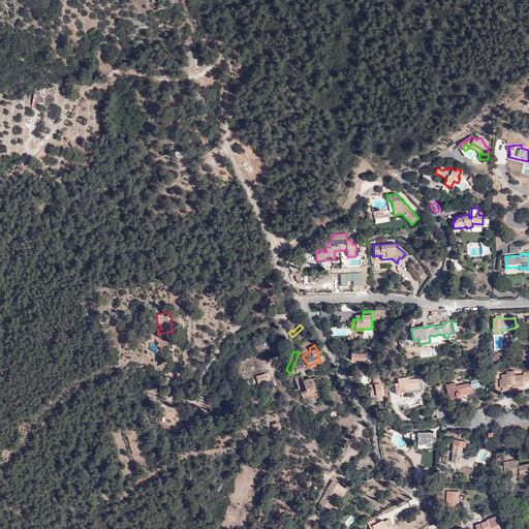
[(302,364),(293,367),(296,372),(304,369),(302,364)]
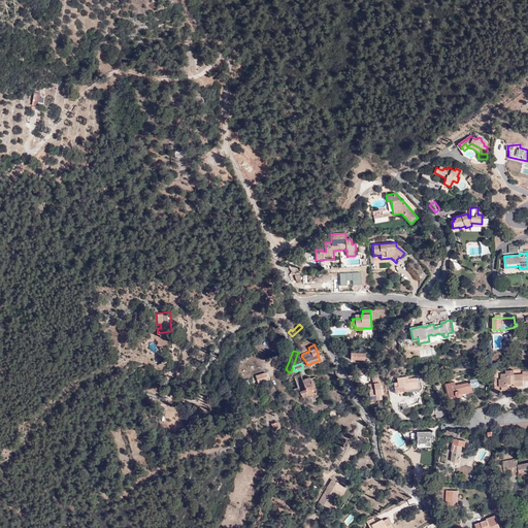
[(509,386),(523,385),(523,381),(523,374),(514,375),(514,370),(506,370),(505,371),(505,373),(500,373),(501,378),(499,380),(499,382),(499,387),(509,386)]
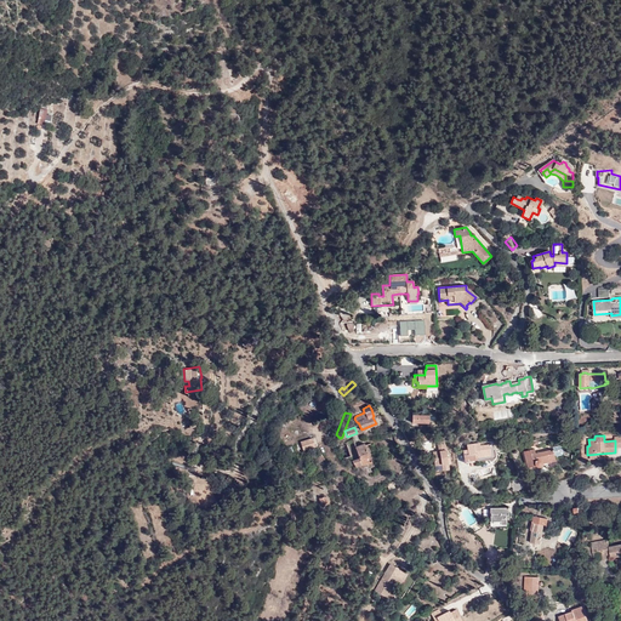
[(312,439),(301,444),(305,453),(317,448),(312,439)]
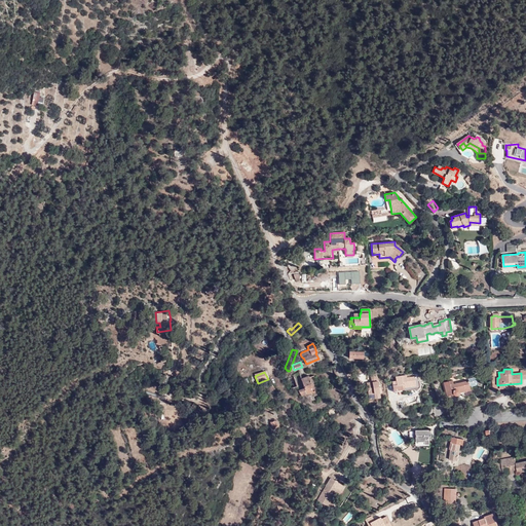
[(397,381),(391,382),(393,390),(402,389),(402,391),(419,388),(420,386),(419,376),(406,378),(405,375),(396,377),(397,381)]
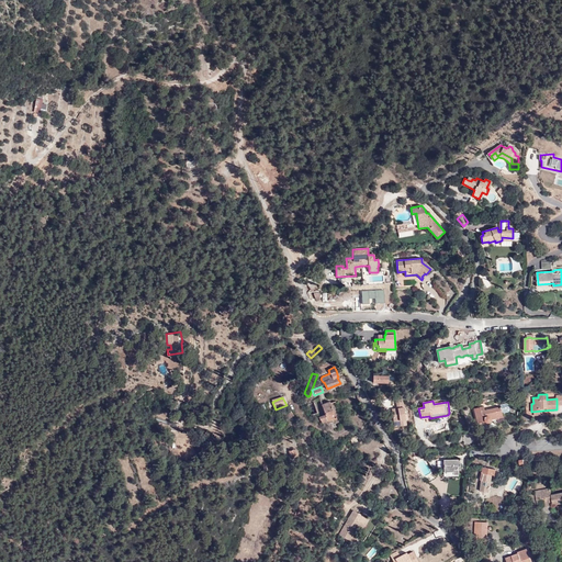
[(329,402),(322,405),(326,415),(319,417),(323,424),(336,418),(329,402)]
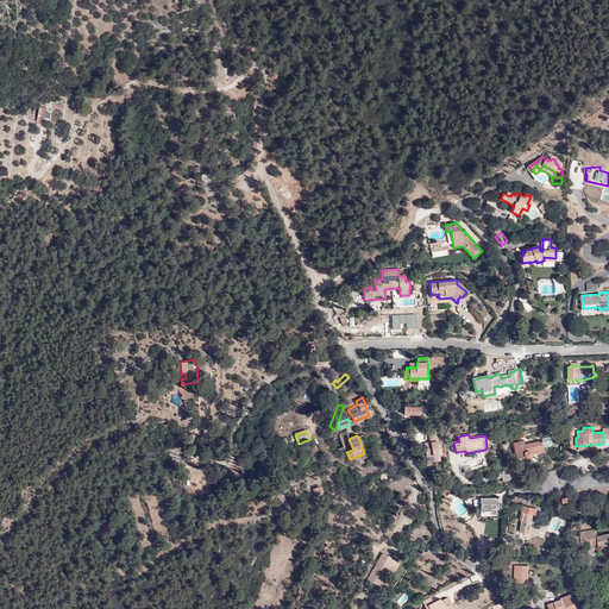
[(513,443),(513,444),(514,444),(518,457),(516,458),(516,459),(523,458),(522,456),(525,456),(526,457),(527,458),(528,458),(529,458),(531,457),(532,456),(535,457),(537,459),(545,453),(544,449),(550,446),(552,444),(551,439),(548,438),(541,439),(542,440),(525,444),(523,440),(513,443)]
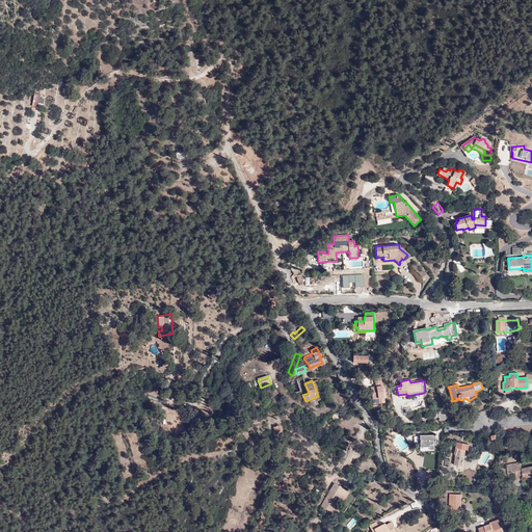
[(504,393),(514,393),(513,389),(503,390),(503,384),(498,384),(498,389),(498,390),(499,391),(499,392),(500,392),(501,393),(502,393),(503,393),(504,393)]
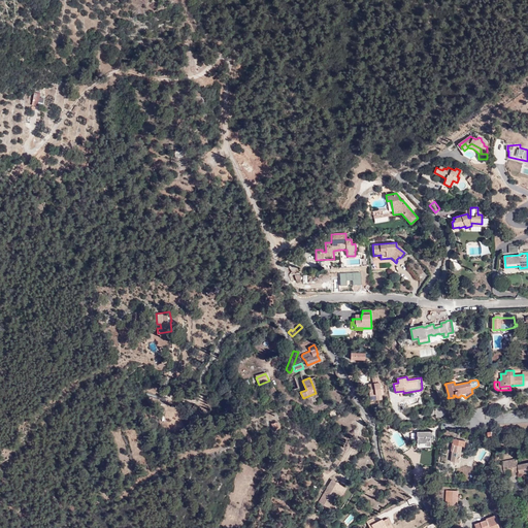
[(380,383),(367,384),(369,396),(382,395),(380,383)]
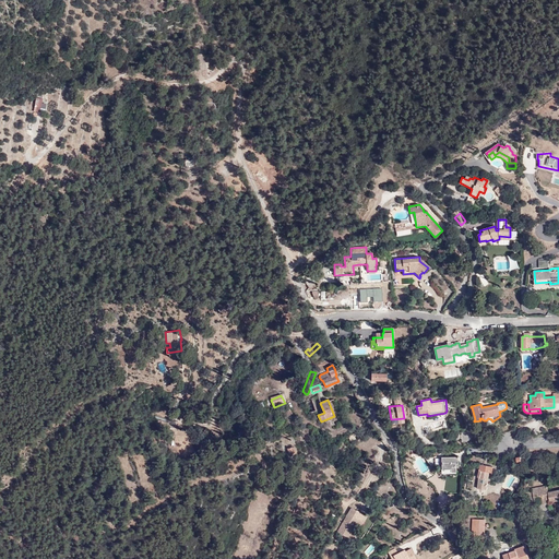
[(456,458),(441,458),(441,472),(454,472),(454,466),(456,466),(456,458)]
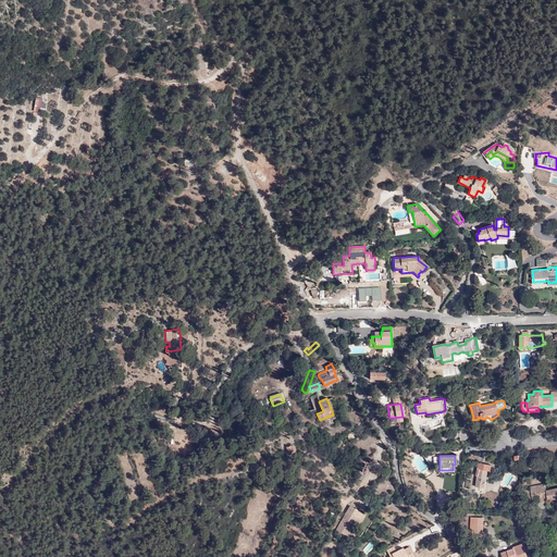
[(480,469),(478,477),(477,486),(484,487),(486,470),(491,471),(491,465),(479,462),(478,469),(480,469)]
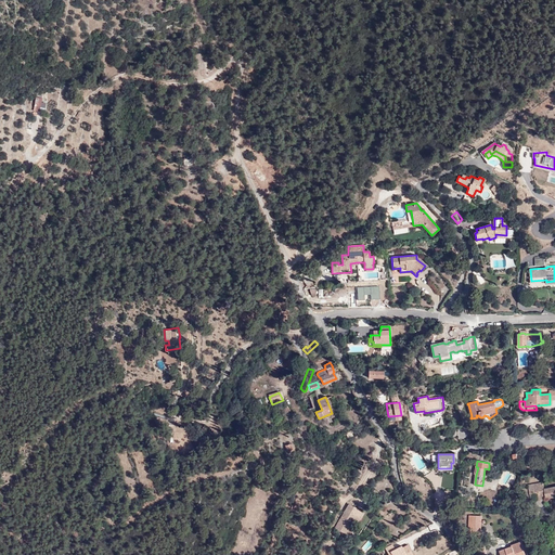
[(431,472),(425,468),(420,472),(423,477),(431,472)]
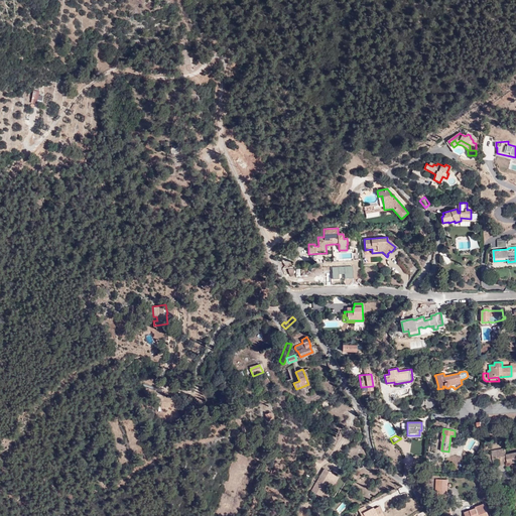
[(515,452),(509,454),(506,455),(506,453),(505,448),(491,450),(492,454),(494,466),(515,461),(515,452)]
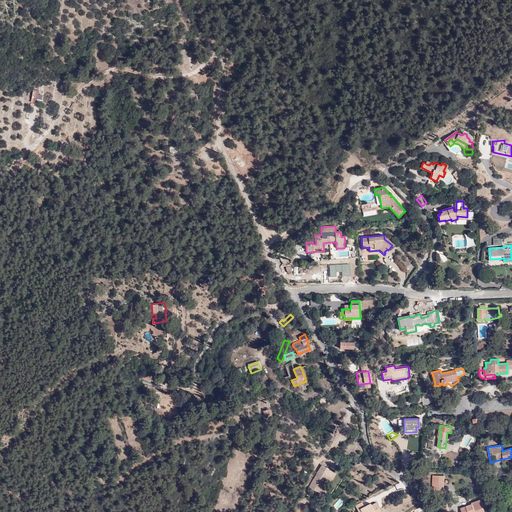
[(485,465),(490,462),(488,450),(482,451),(485,465)]
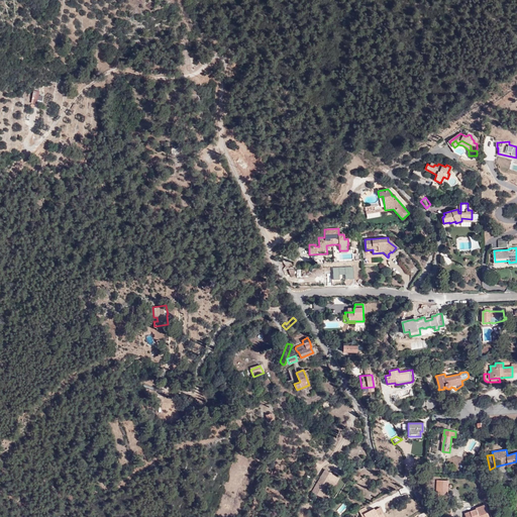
[(324,469),(312,491),(321,496),(327,486),(330,487),(332,484),(335,483),(339,477),(324,469)]
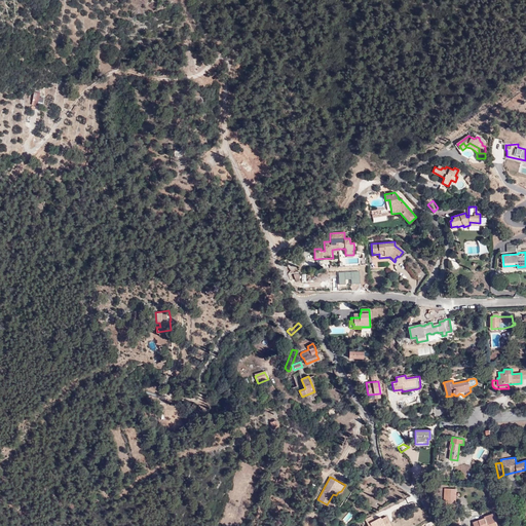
[(455,488),(445,488),(444,508),(454,508),(455,488)]
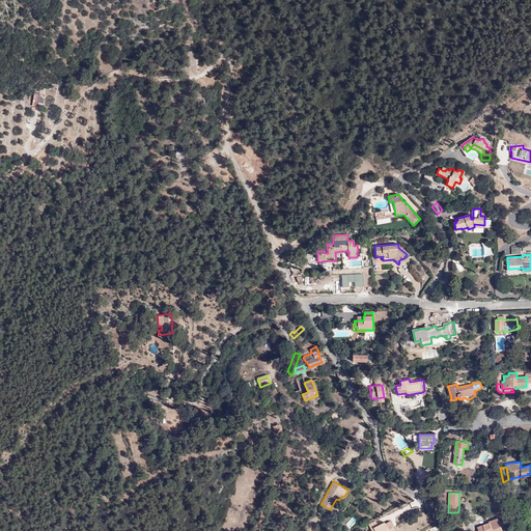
[(491,523),(488,524),(488,526),(485,527),(484,525),(479,527),(479,530),(504,530),(500,518),(491,522),(491,523)]
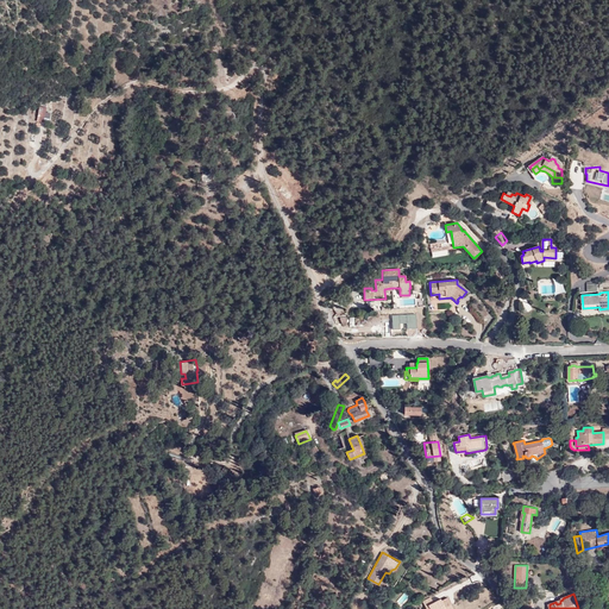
[(431,597),(422,602),(425,608),(453,608),(446,596),(433,602),(431,597)]
